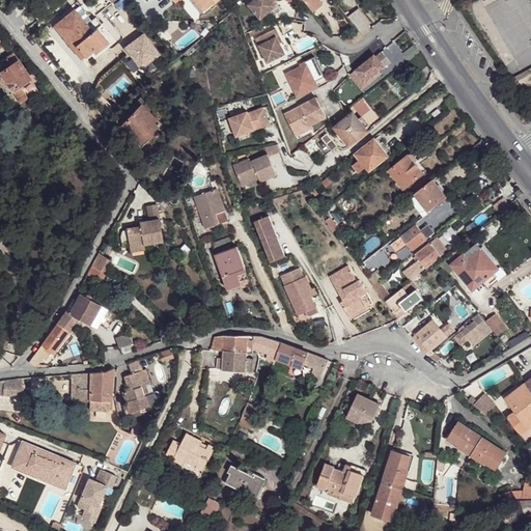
[(214,4),(211,0),(196,0),(206,11),(214,4)]
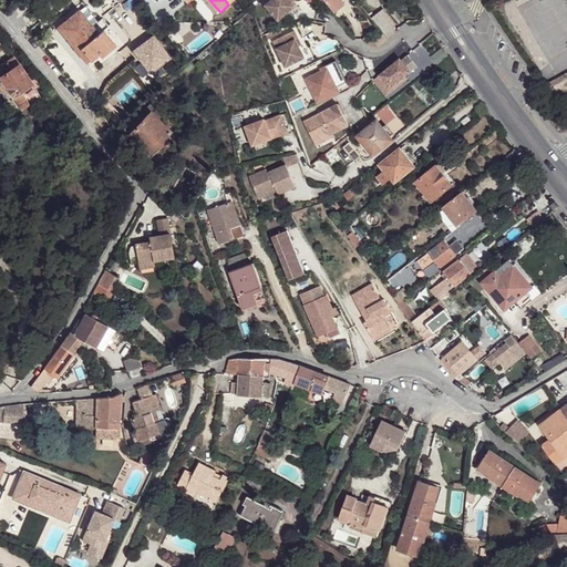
[(274,0),(264,9),(277,24),(294,10),(290,7),(292,4),(297,0),(274,0)]
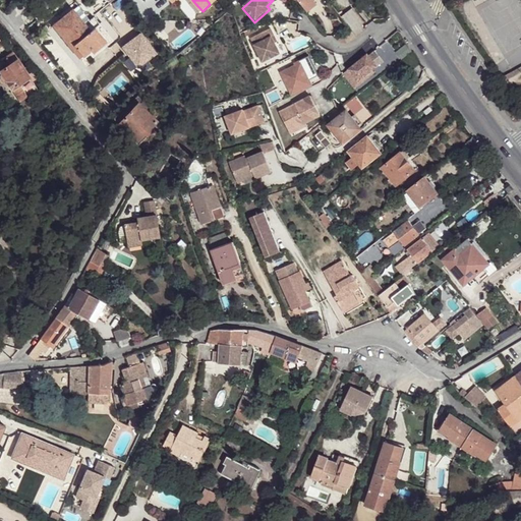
[(284,0),(290,8),(298,0),(307,11),(317,3),(314,0),(284,0)]
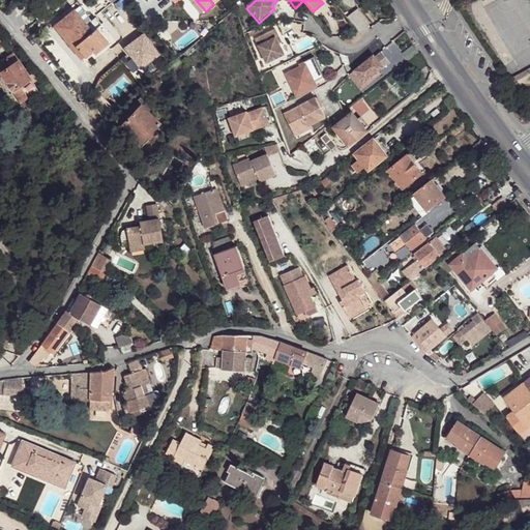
[(358,6),(347,16),(362,35),(372,29),(367,24),(371,22),(358,6)]
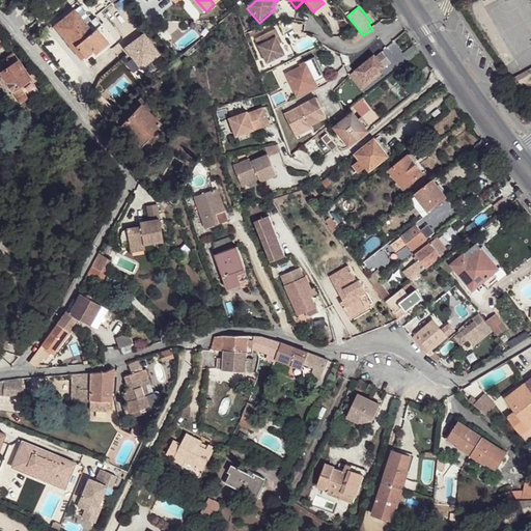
[(110,42),(99,26),(93,31),(88,24),(76,8),(55,25),(74,48),(77,46),(86,55),(93,50),(95,53),(110,42)]
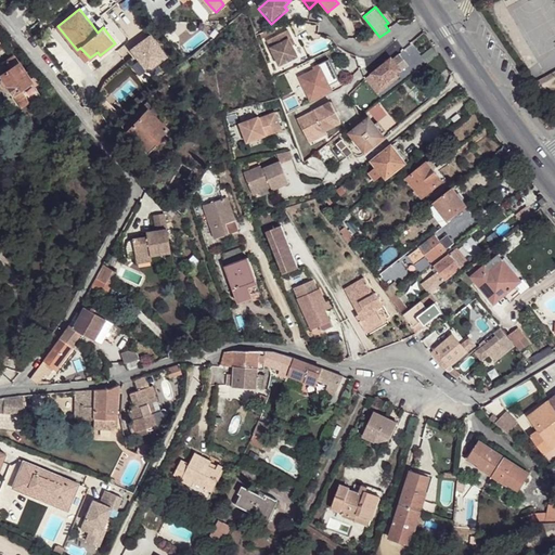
[(123,43),(102,17),(92,25),(98,33),(103,27),(115,43),(100,55),(98,57),(100,61),(123,43)]
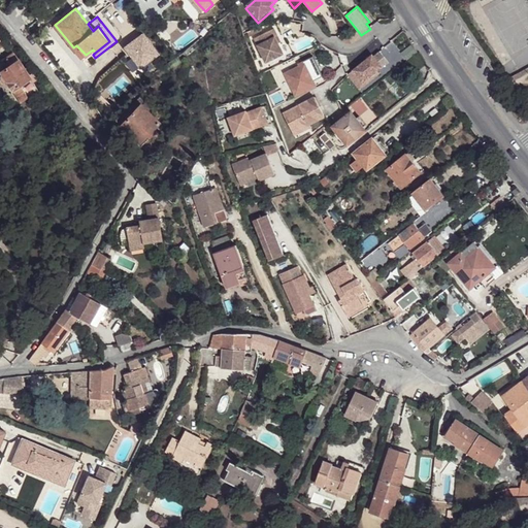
[(273,31),(253,40),(265,65),(283,56),(278,46),(274,39),(276,38),(273,31)]
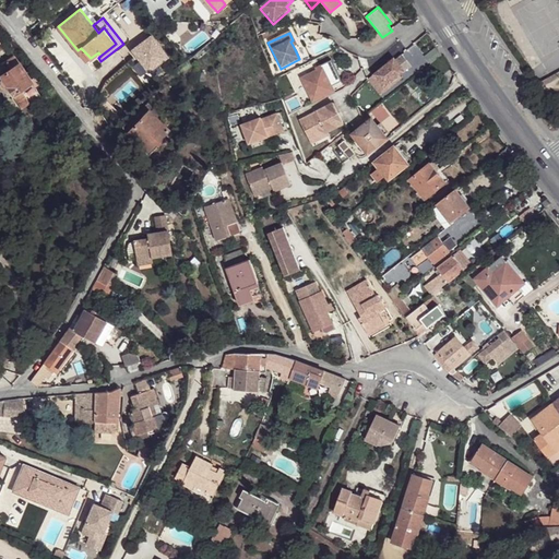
[(368,50),(382,40),(378,33),(363,43),(368,50)]
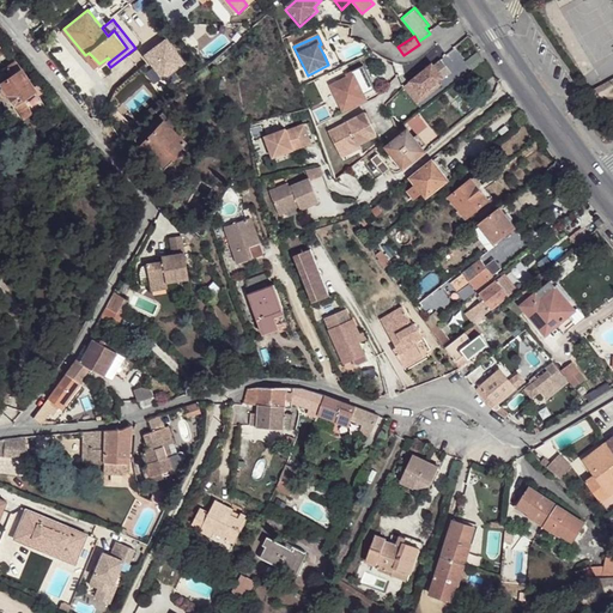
[(12,74),(22,68),(17,61),(7,67),(12,74)]
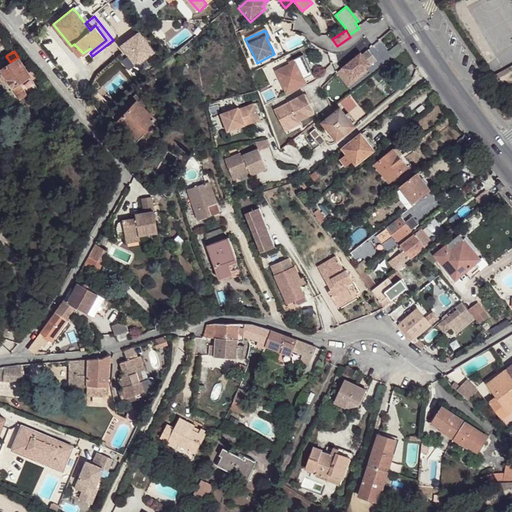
[(361,54),(342,69),(351,80),(375,60),(368,51),(362,56),(361,54)]
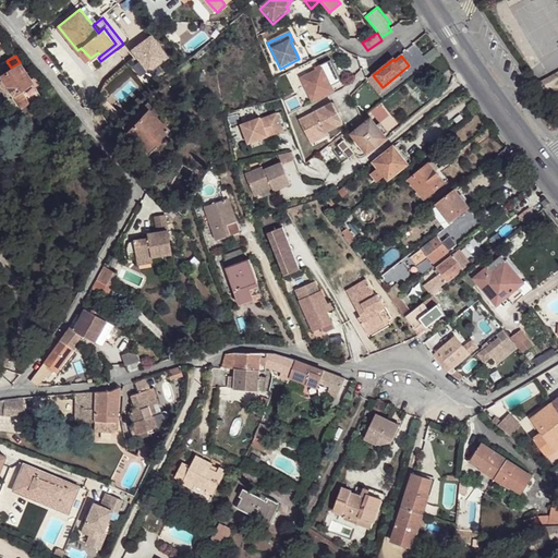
[(11,68),(1,74),(3,77),(1,79),(1,80),(5,87),(8,87),(9,86),(22,107),(40,96),(20,62),(11,68)]
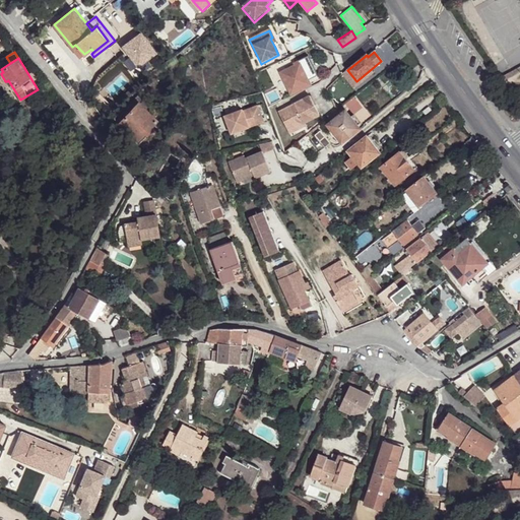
[(307,58),(298,63),(305,74),(309,84),(317,78),(307,58)]
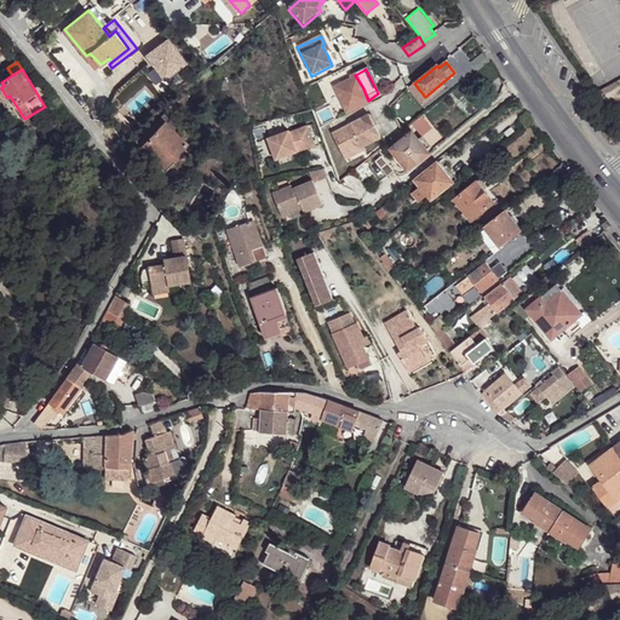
[(363,89),(355,75),(332,86),(344,112),(368,101),(363,89)]
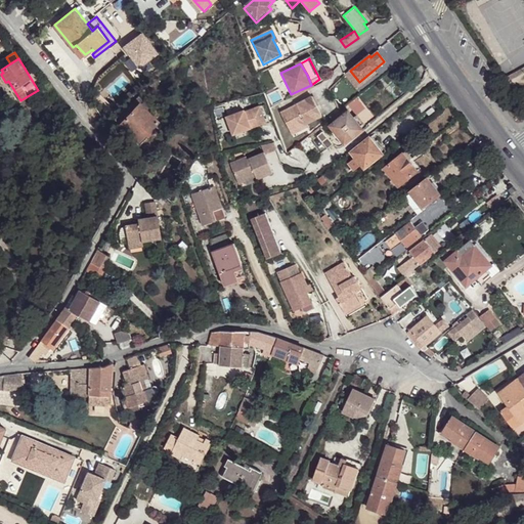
[(359,82),(350,71),(345,76),(356,90),(359,82)]
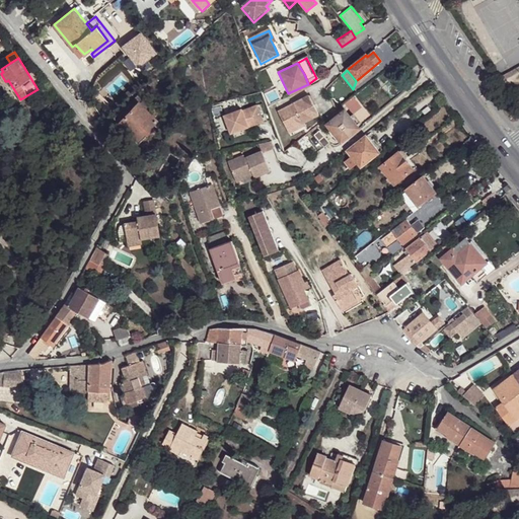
[(307,95),(276,112),(285,129),(300,121),(301,122),(316,114),(307,95)]
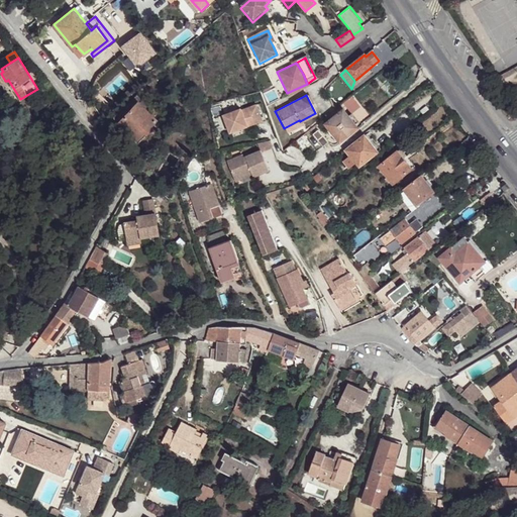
[(150,125),(157,118),(138,101),(131,109),(119,122),(137,139),(144,131),(150,125)]
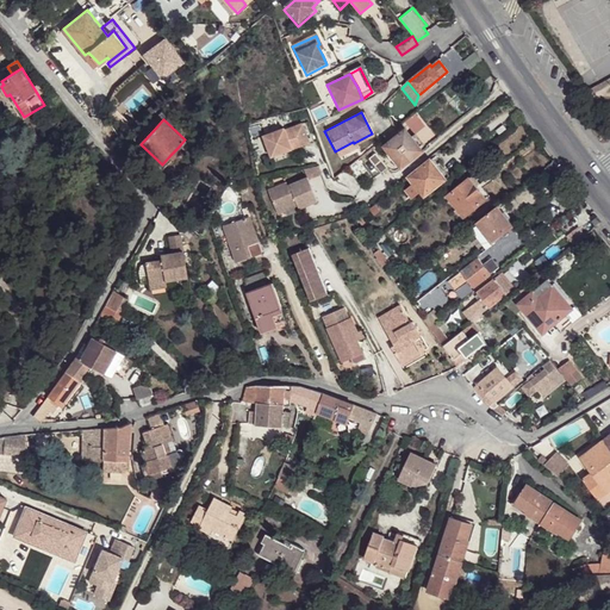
[(300,122),(291,125),(296,138),(299,147),(309,144),(300,122)]
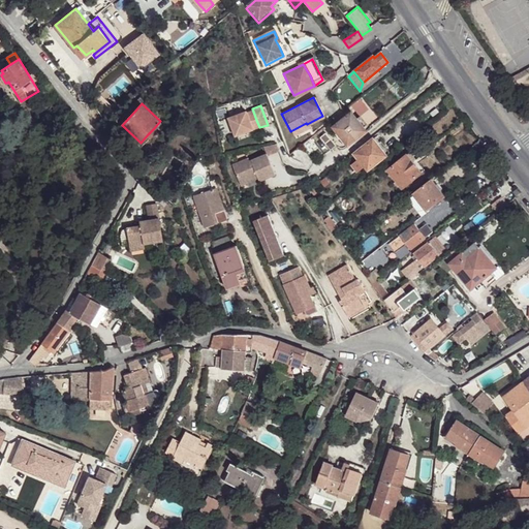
[(117,121),(122,125),(134,112),(129,106),(117,121)]
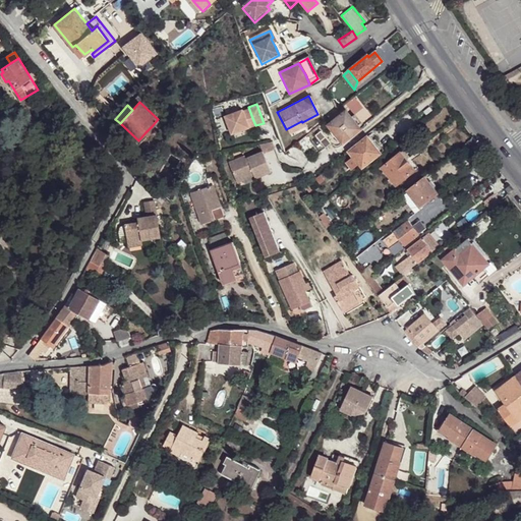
[(248,107),(242,109),(246,121),(252,118),(248,107)]
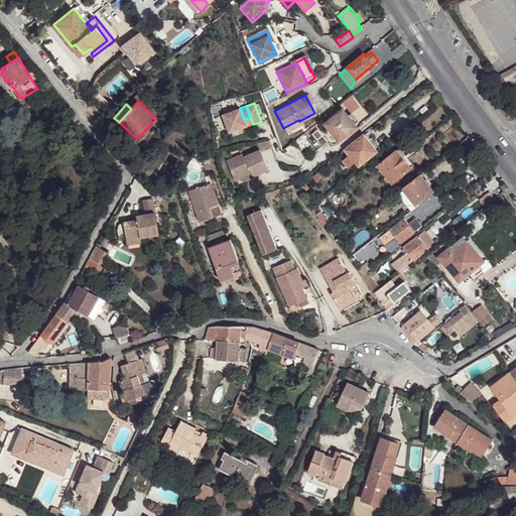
[(421,117),(428,111),(425,106),(417,112),(421,117)]
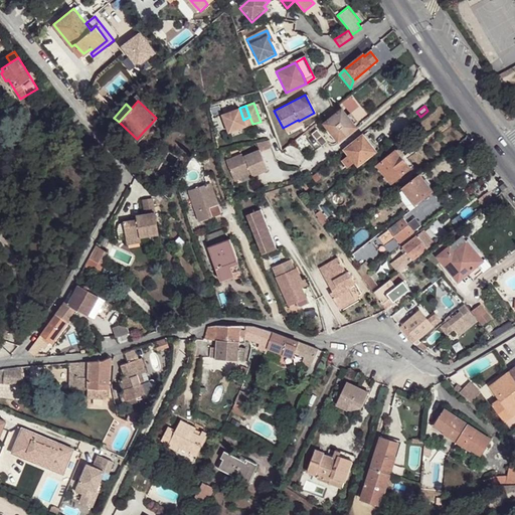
[(243,120),(239,108),(220,115),(226,133),(246,126),(243,120)]
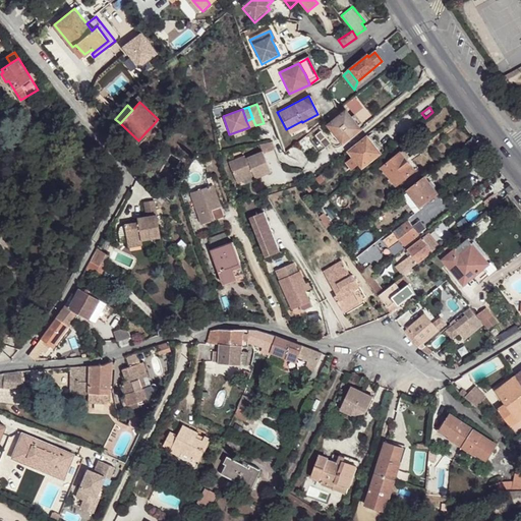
[(344,109),(327,123),(331,128),(329,130),(338,142),(340,140),(341,141),(358,127),(356,123),(359,121),(352,112),(349,114),(344,109)]
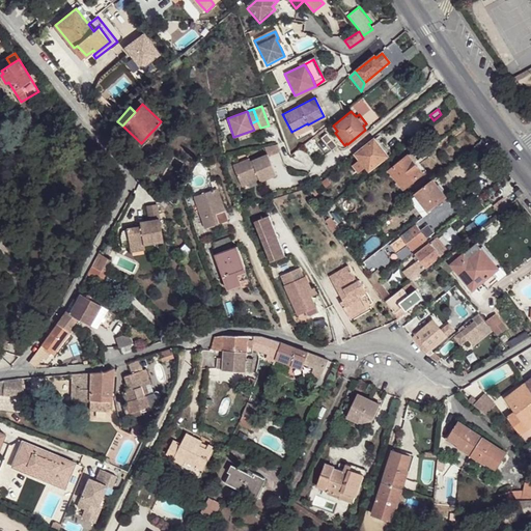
[(307,123),(291,132),(294,136),(309,128),(308,124),(307,123)]
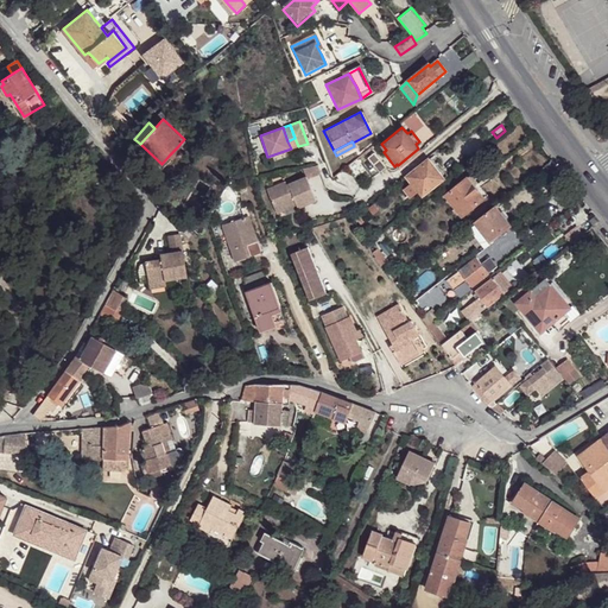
[(362,164),(372,173),(377,170),(378,171),(384,166),(372,151),(366,156),(368,159),(362,164)]
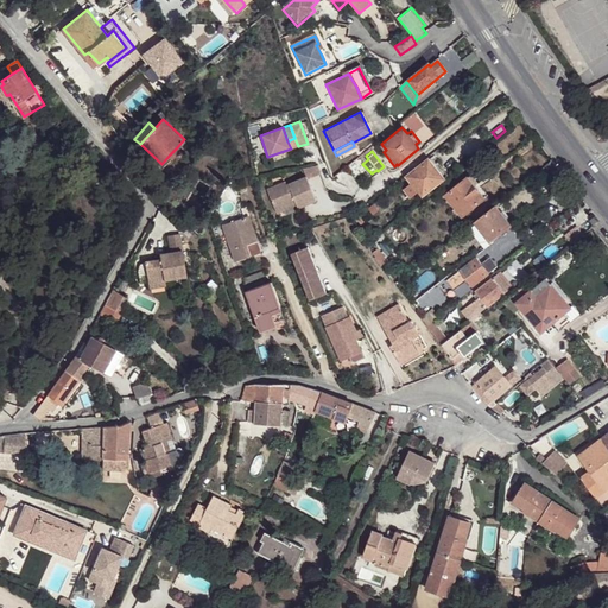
[(422,194),(442,177),(432,164),(428,158),(406,175),(411,181),(418,189),(422,194)]
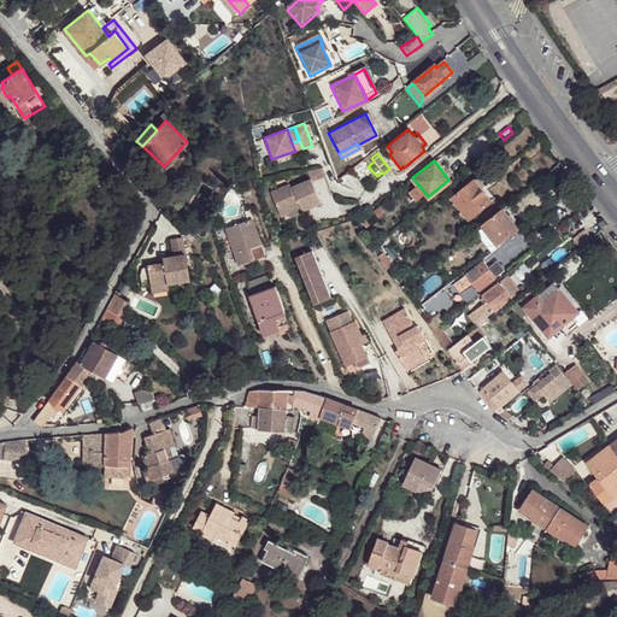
[(441,165),(439,166),(448,180),(453,176),(444,163),(441,165)]
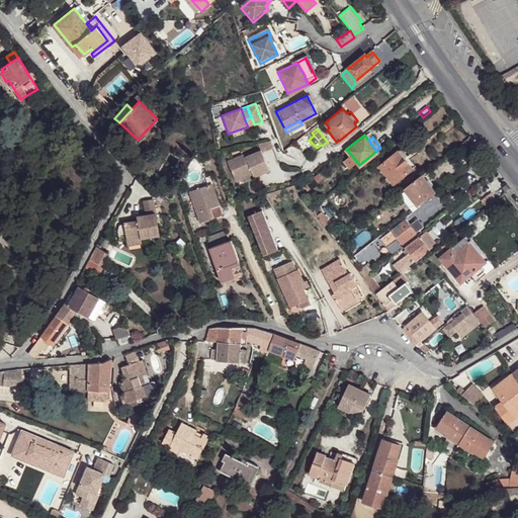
[(402,148),(399,151),(411,167),(414,166),(402,148)]
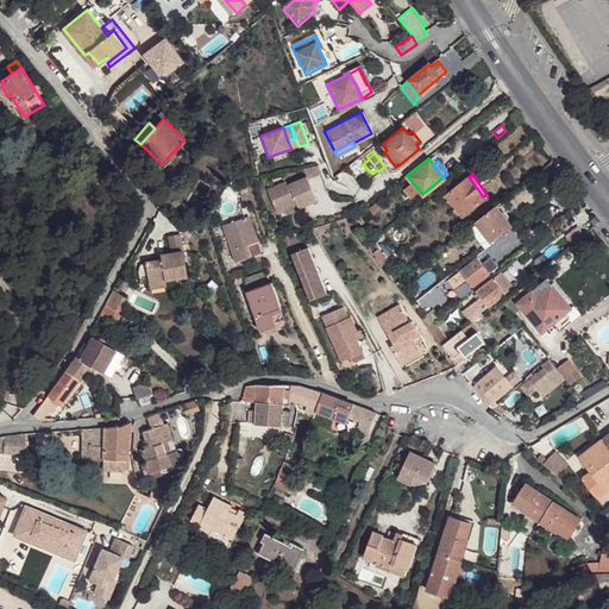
[(315,201),(305,177),(286,186),(284,182),(265,190),(276,214),(296,206),(297,208),(315,201)]
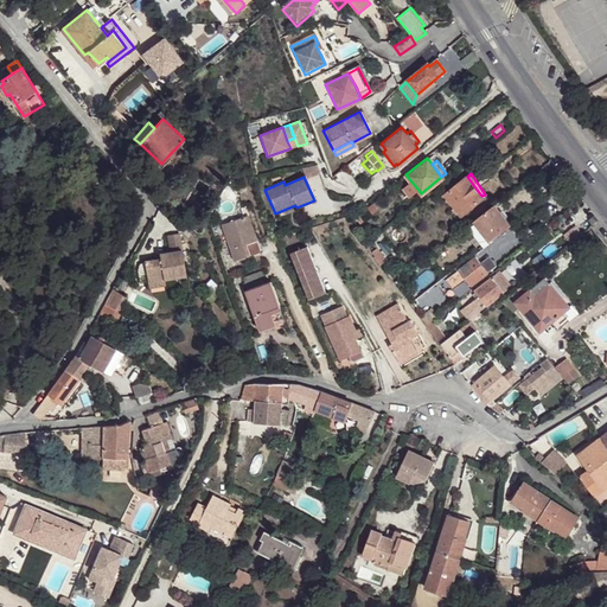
[(481,196),(467,177),(445,192),(460,213),(481,196)]
